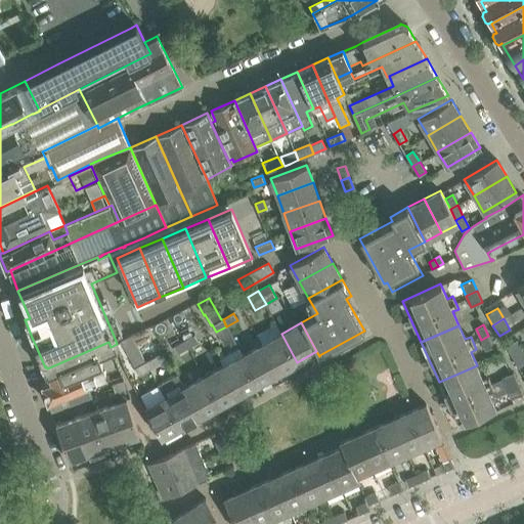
[(281,334),(262,344),(277,373),(297,362),(281,334)]
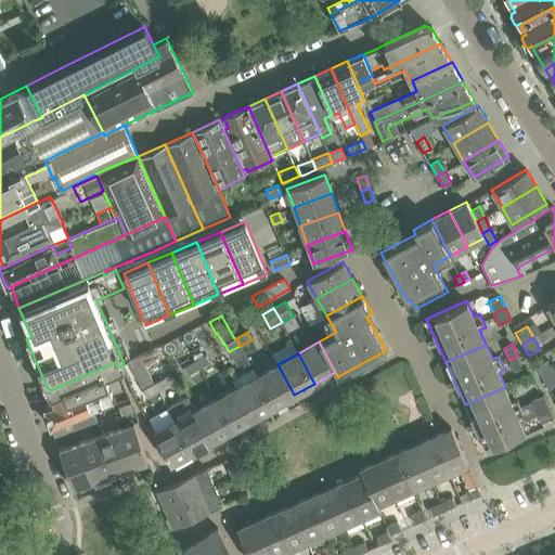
[(206,355),(195,360),(199,368),(210,362),(206,355)]
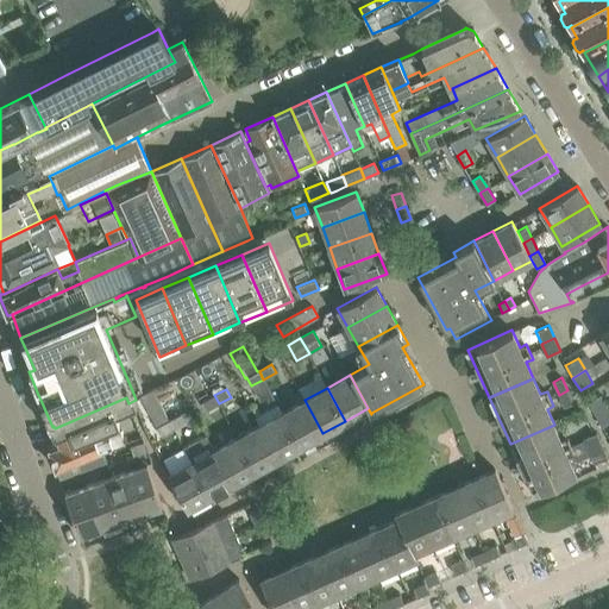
[(152,390),(139,396),(161,435),(174,428),(169,420),(152,390)]
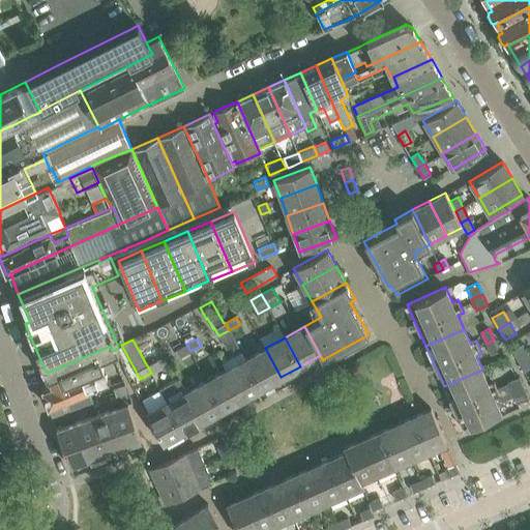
[(494,340),(487,344),(491,355),(499,351),(494,340)]
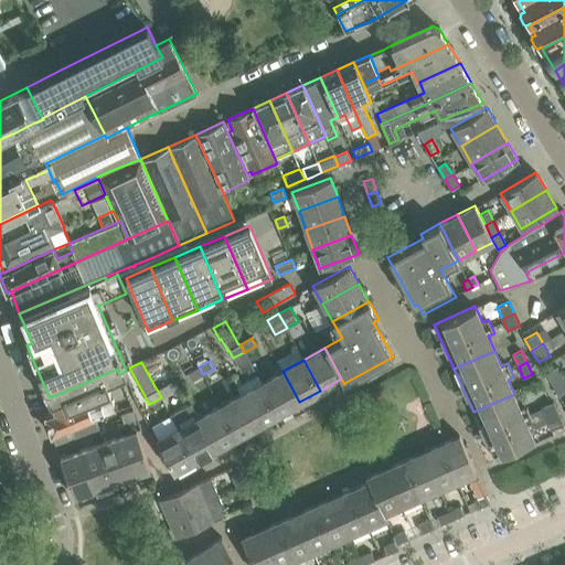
[(199,366),(187,373),(191,381),(203,374),(199,366)]
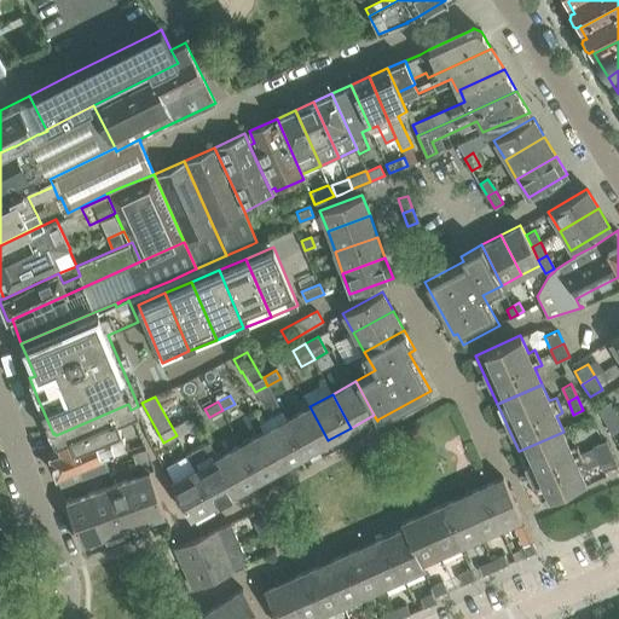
[(597,409),(605,421),(617,414),(609,401),(597,409)]
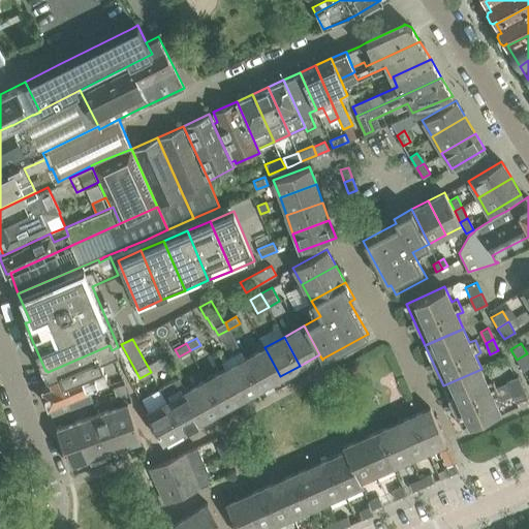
[(45,371),(48,377),(51,384),(80,373),(81,374),(115,359),(111,350),(112,350),(110,345),(48,372),(47,370),(45,371)]
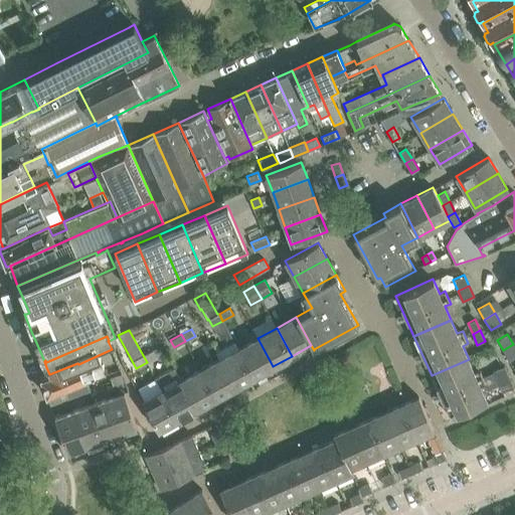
[(258,338),(238,349),(253,377),(273,366),(258,338)]
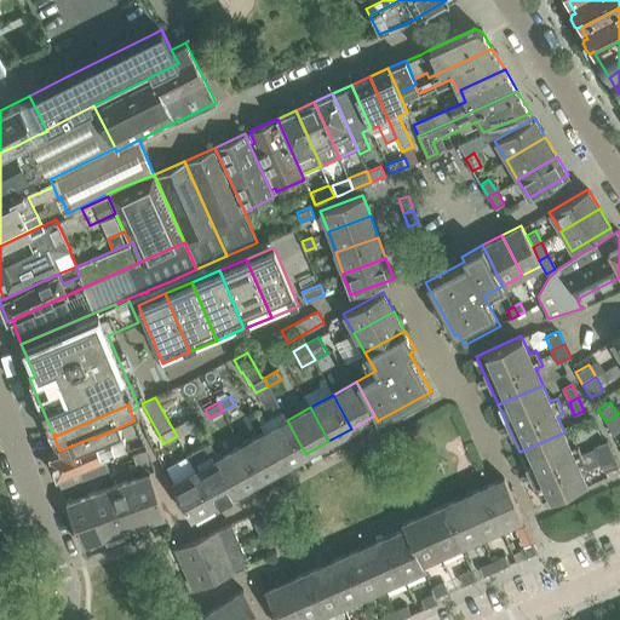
[(619,430),(619,418),(618,414),(606,422),(613,435),(619,430)]
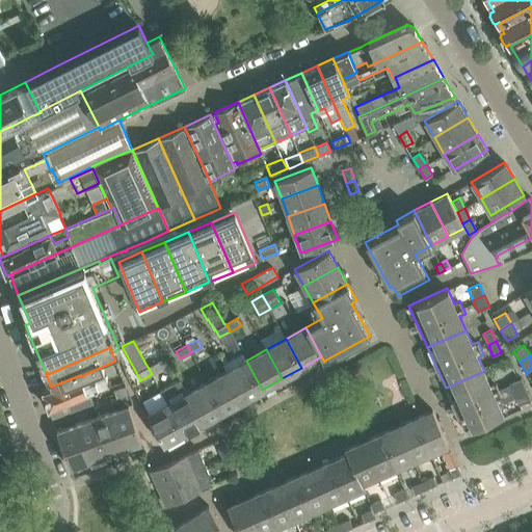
[(158,361),(148,367),(152,374),(162,369),(158,361)]
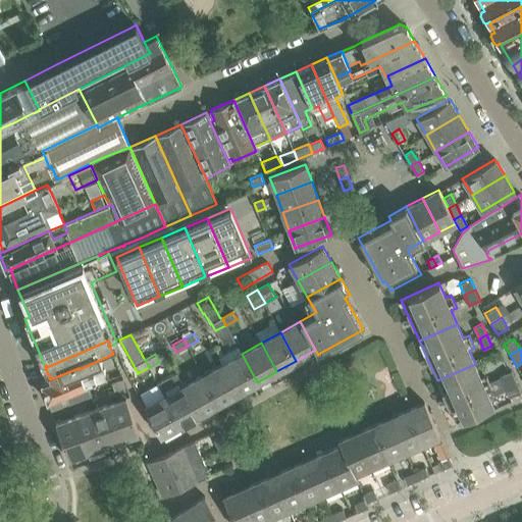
[(242,354),(222,364),(238,393),(257,382),(242,354)]
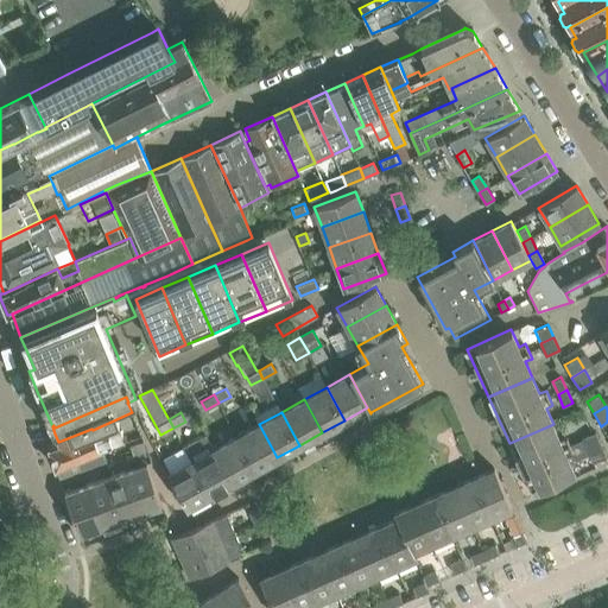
[(259,424),(236,437),(254,470),(277,457),(259,424)]
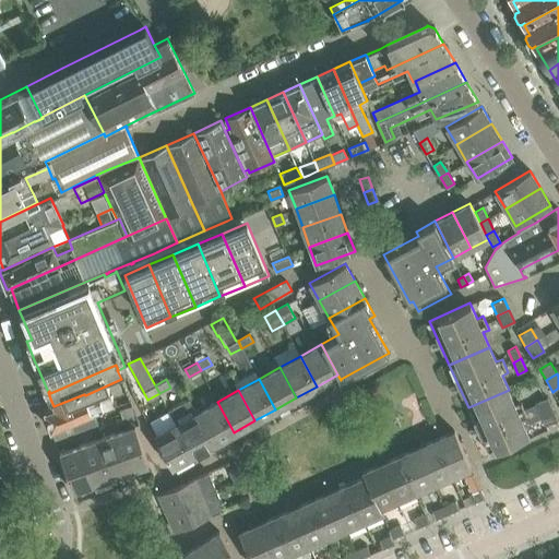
[(509,390),(468,407),(474,421),(476,426),(477,427),(478,430),(479,431),(482,437),(488,452),(513,440),(523,436),(528,433),(524,426),(543,418),(536,404),(524,408),(521,402),(515,405),(509,390)]
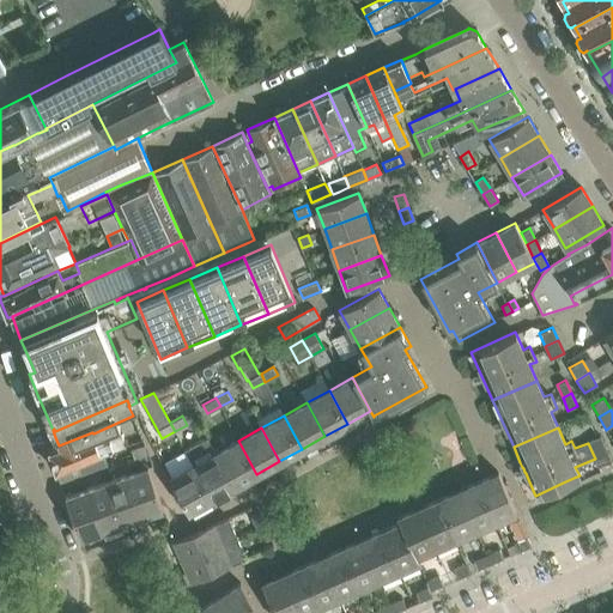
[(97,443),(93,434),(92,432),(59,445),(49,449),(55,471),(111,448),(122,443),(119,435),(97,443)]
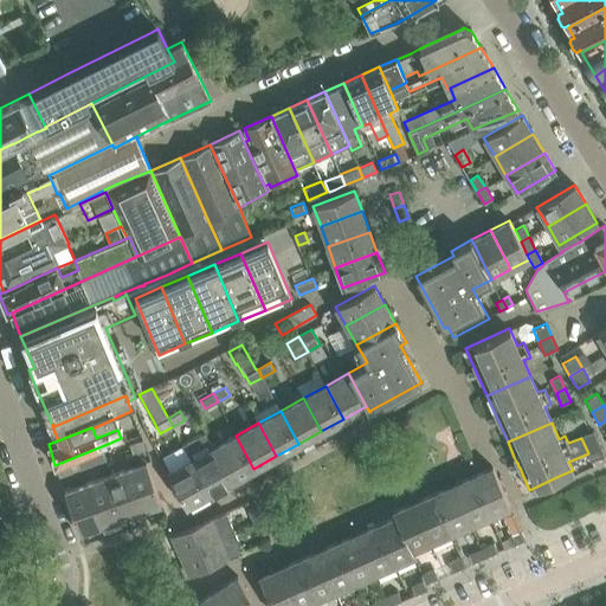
[(593,430),(580,436),(581,438),(588,453),(592,462),(605,456),(593,430)]
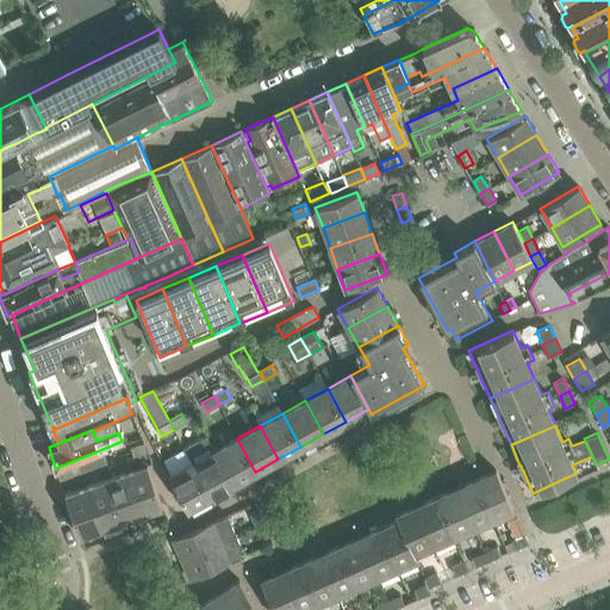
[(206,435),(184,447),(192,462),(192,464),(210,497),(232,484),(215,450),(206,435)]
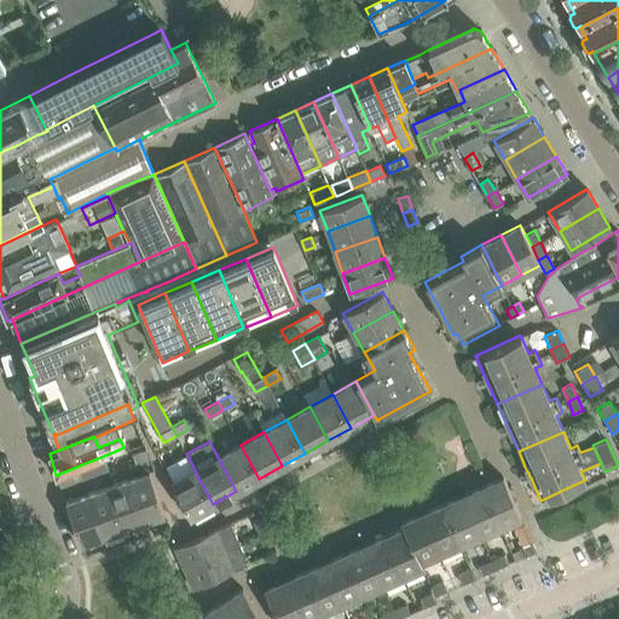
[(241,445),(218,457),(236,491),(259,479),(241,445)]
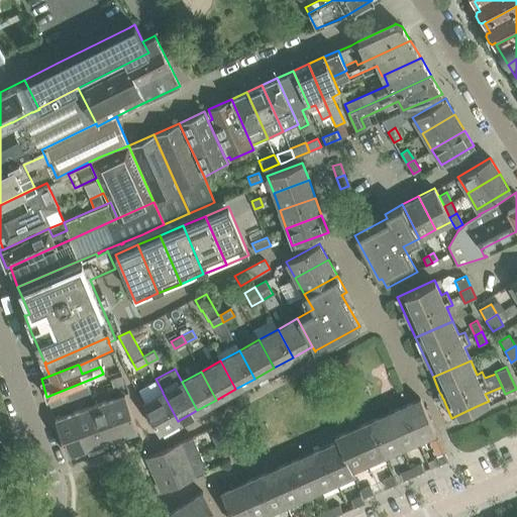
[(122,375),(110,379),(113,386),(124,382),(122,375)]
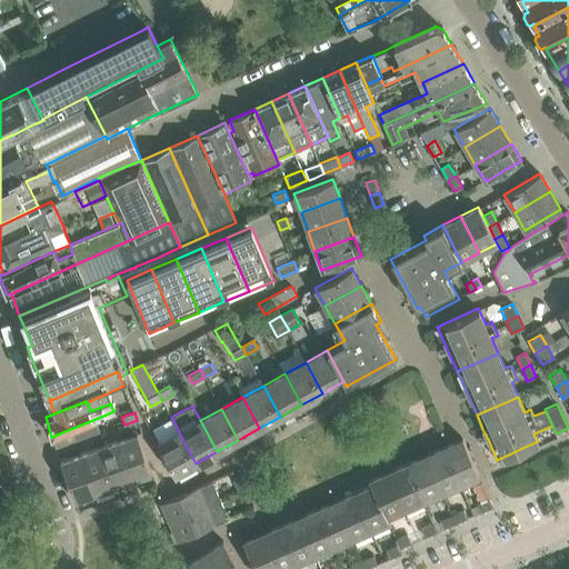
[(97,422),(91,425),(93,433),(100,431),(97,422)]
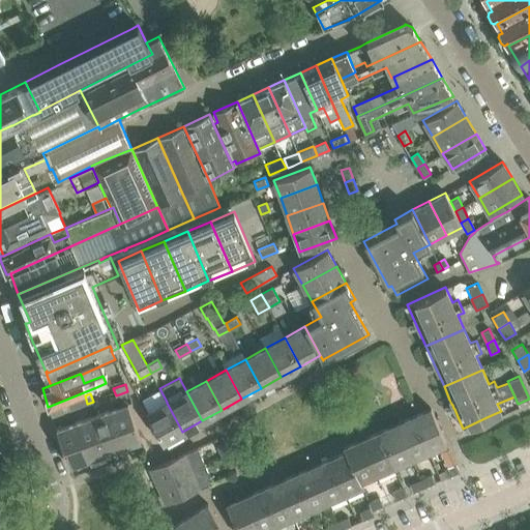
[(85,395),(66,402),(69,410),(87,404),(85,395)]
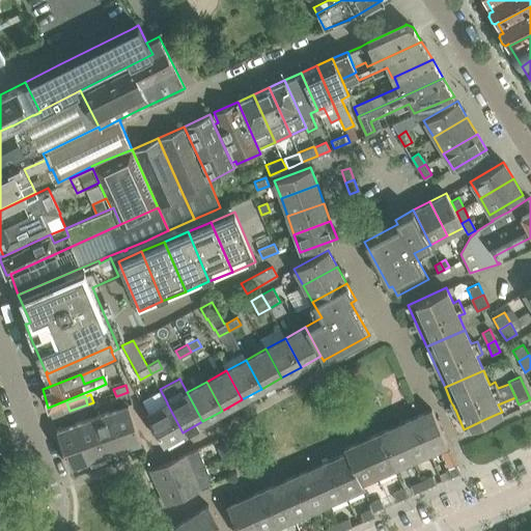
[(167,403),(147,414),(163,443),(183,432),(167,403)]
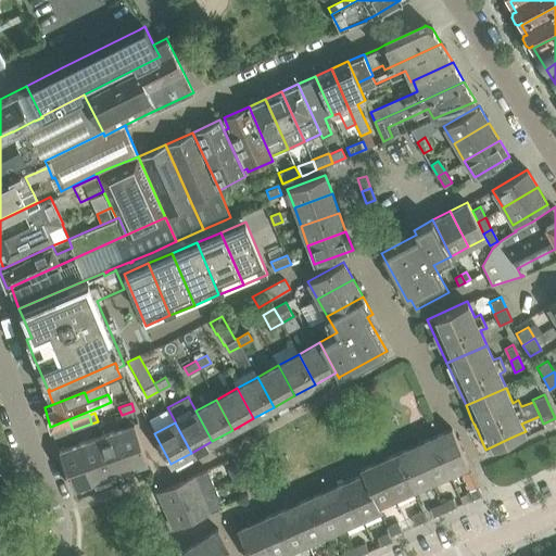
[(63,424),(51,428),(54,437),(66,432),(63,424)]
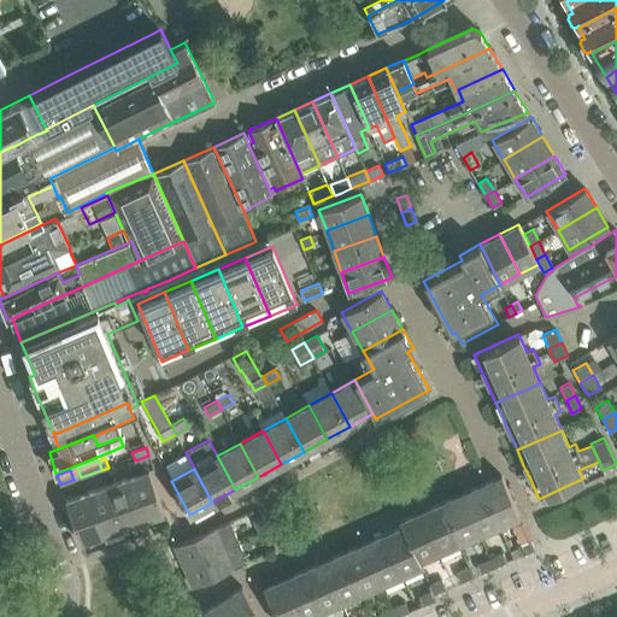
[(150,470),(128,477),(144,519),(164,512),(150,470)]
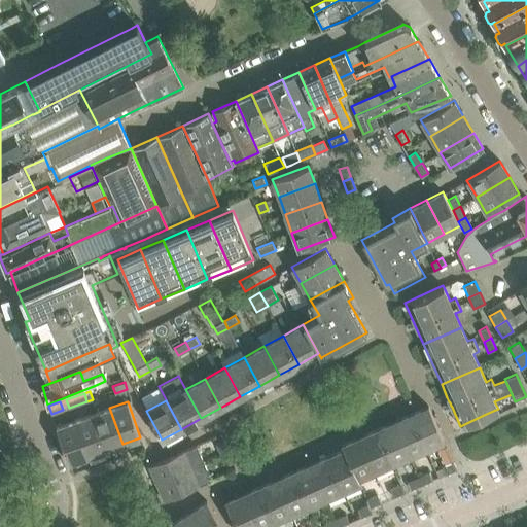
[(428,406),(411,414),(426,449),(444,441),(428,406)]
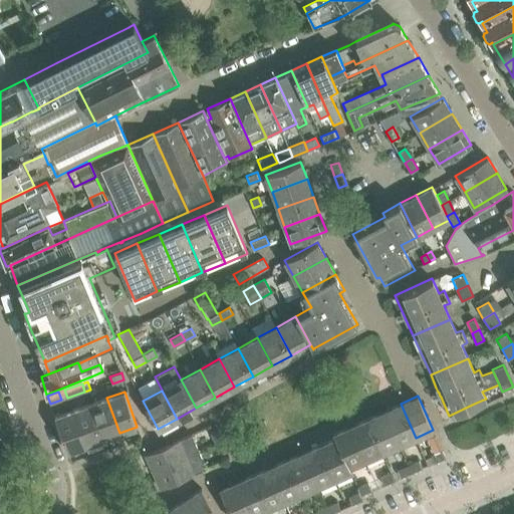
[(106,398),(89,404),(101,440),(119,433),(106,398)]
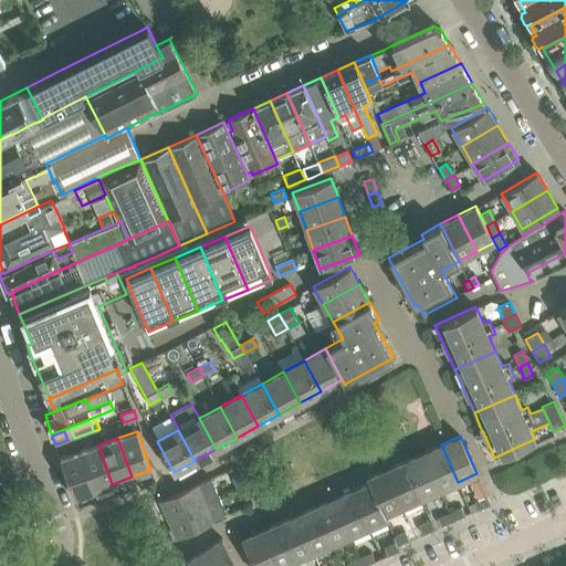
[(98,444),(80,452),(93,491),(112,484),(98,444)]
